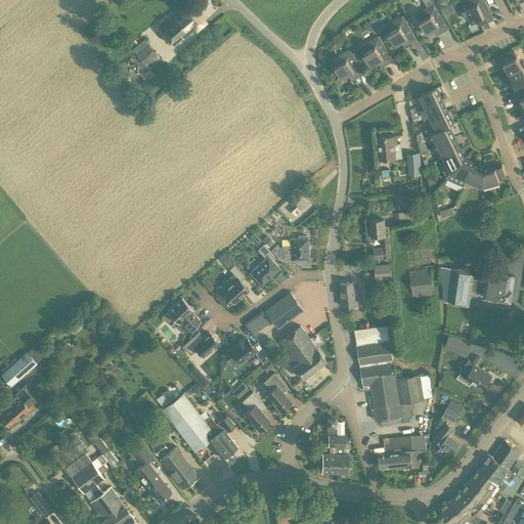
[(466,8),(472,22),(478,18),(481,25),(493,18),(484,0),(466,0),(463,2),(466,8)]
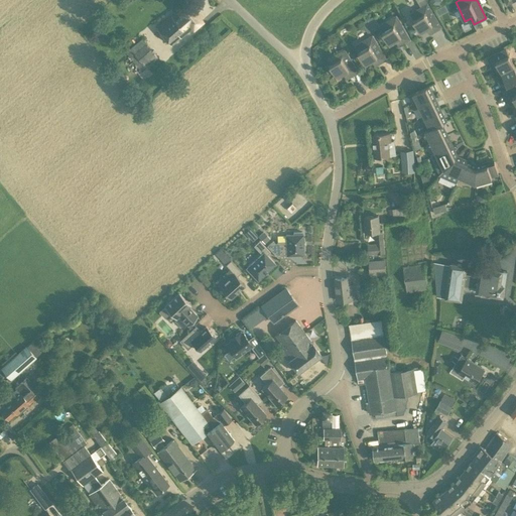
[(186,1),(178,9),(157,27),(171,44),(192,26),(194,27),(202,20),(186,1)]
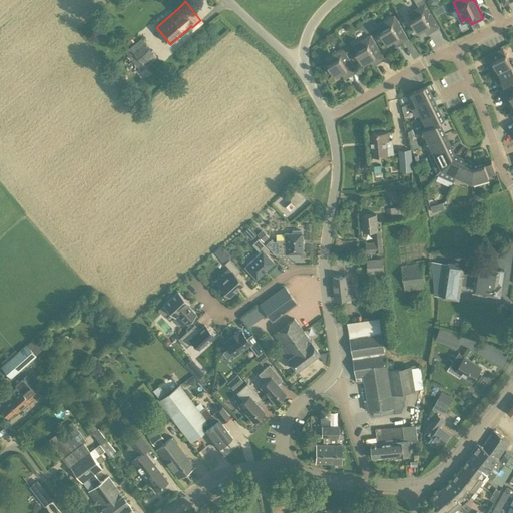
[(439,27),(425,3),(408,13),(411,19),(418,31),(424,28),(428,34),(439,27)]
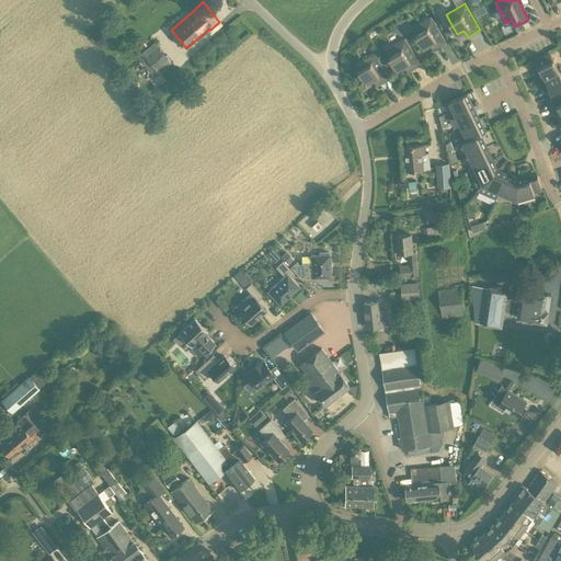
[(488,11),(484,4),(474,10),(478,15),(488,11)]
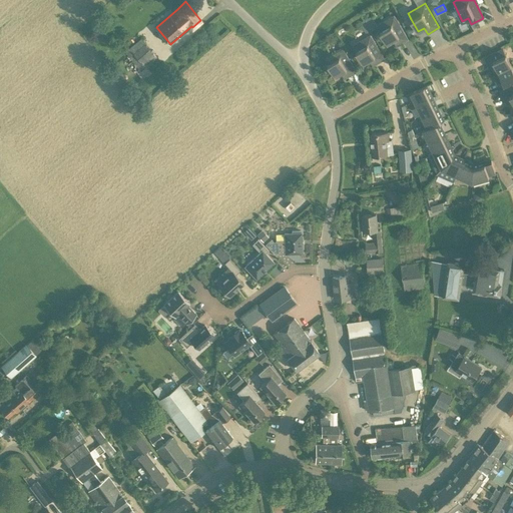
[(381,31),(380,31),(388,43),(393,40),(397,46),(408,39),(394,15),(377,25),(381,31)]
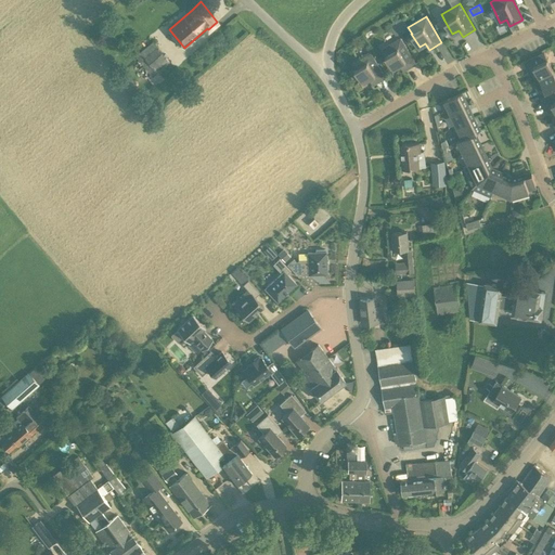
[(397,34),(407,28),(400,17),(390,23),(397,34)]
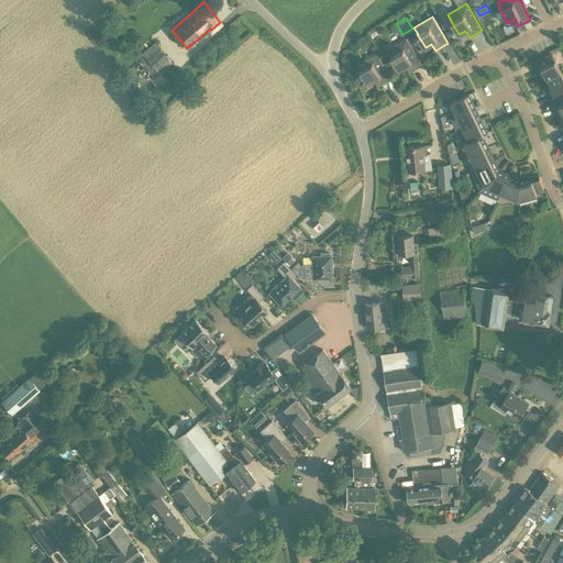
[(392,56),(390,56),(399,69),(405,66),(409,72),(422,64),(406,37),(387,50),(392,56)]
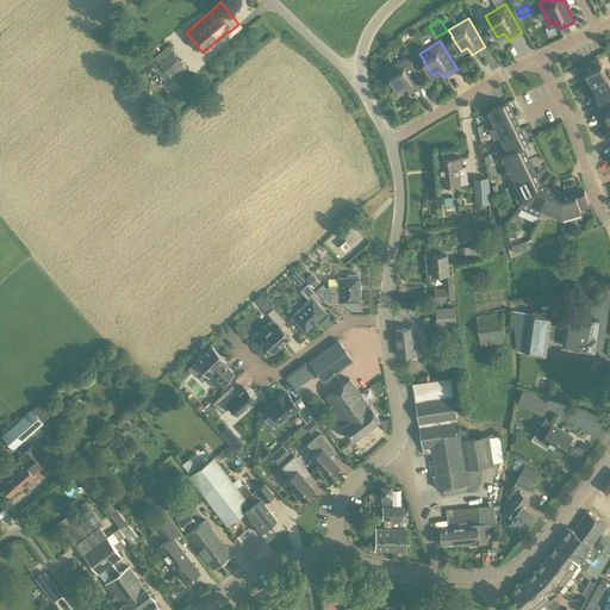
[(186,68),(168,45),(148,62),(167,85),(186,68)]
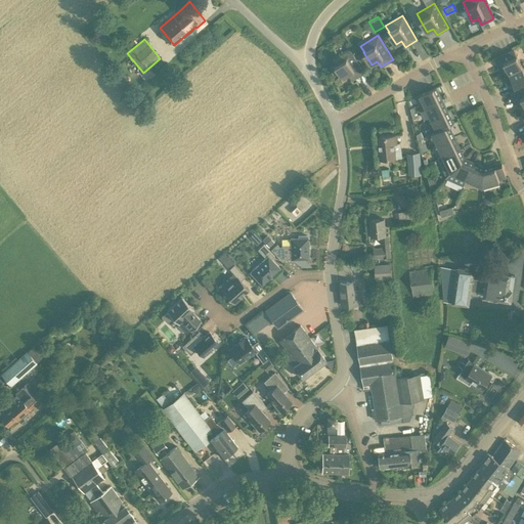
[(352,80),(364,73),(349,48),(332,58),(336,64),(335,64),(343,78),(348,74),(352,80)]
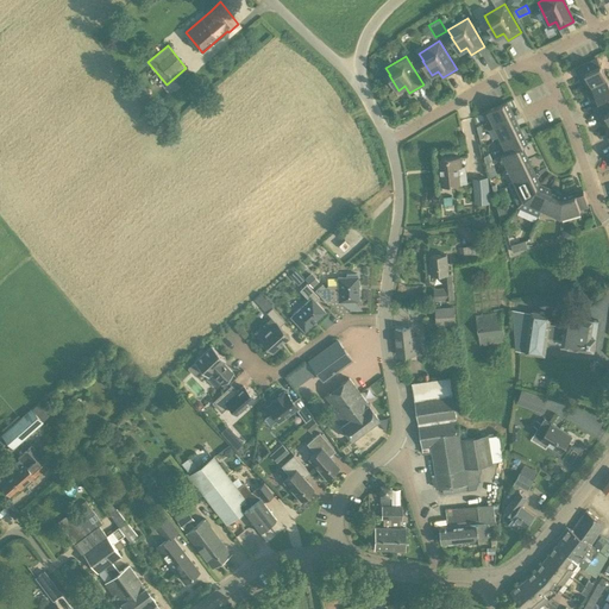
[(589,79),(592,86),(608,79),(601,64),(597,57),(575,68),(582,82),(589,79)]
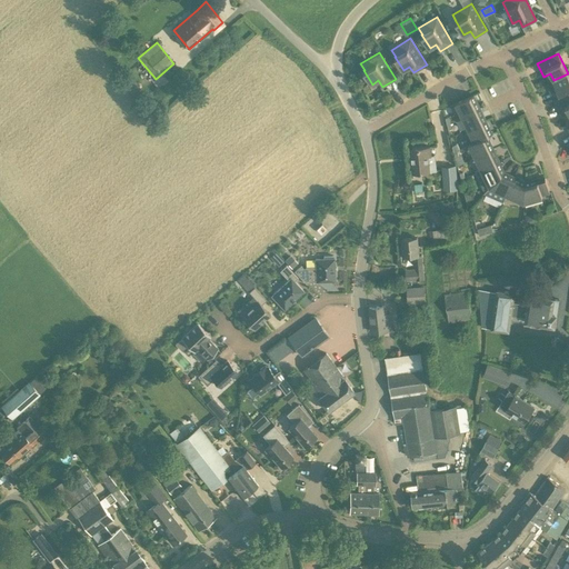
[(549,89),(556,102),(568,96),(568,76),(568,73),(553,80),(556,86),(549,89)]
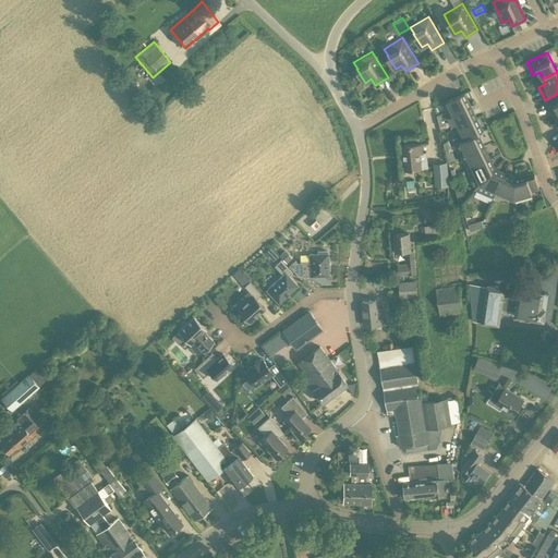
[(447,101),(453,114),(471,106),(464,93),(447,101)]
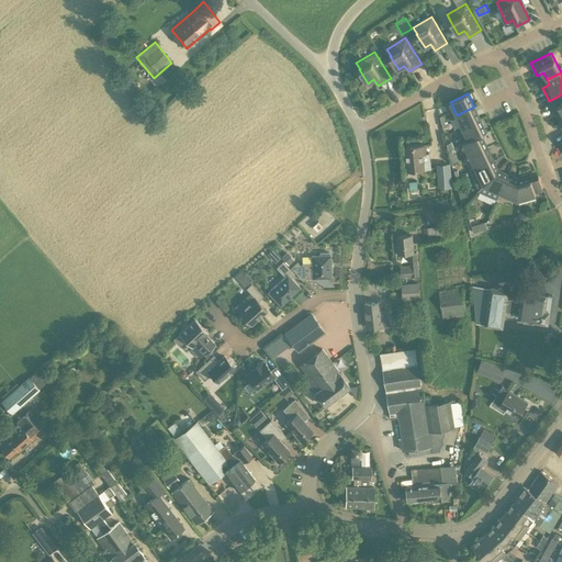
[(561,94),(549,101),(555,114),(561,111),(561,94)]
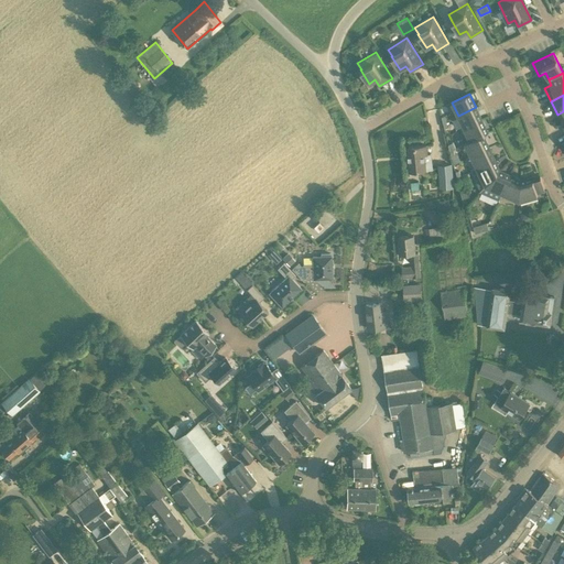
[(464,128),(481,119),(476,107),(458,116),(464,128)]
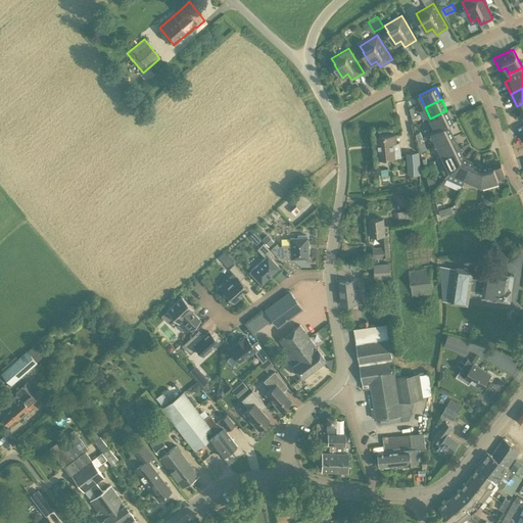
[(431,133),(453,123),(446,110),(430,119),(435,130),(431,133)]
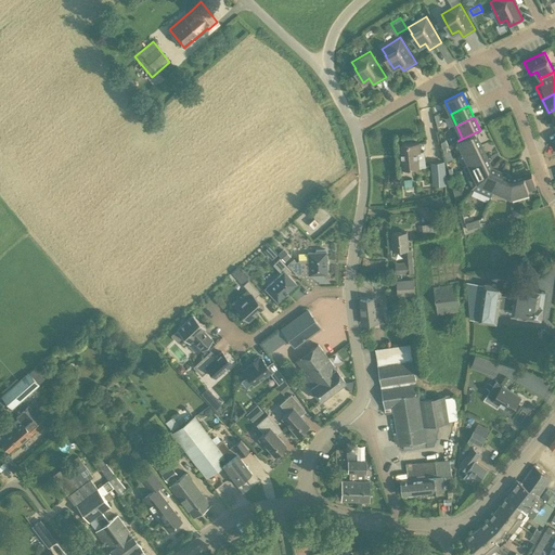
[(457,141),(464,153),(481,145),(476,132),(480,130),(457,141)]
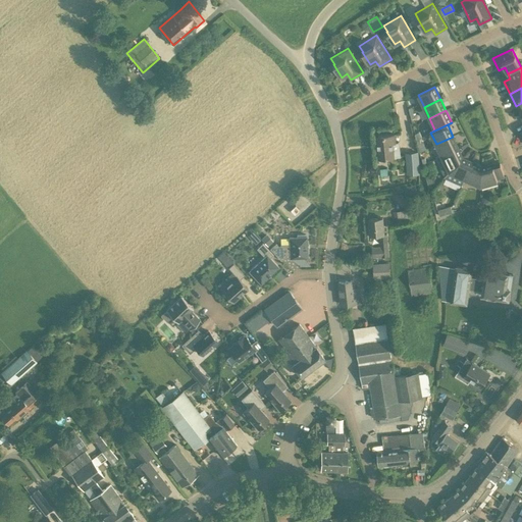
[(378,158),(394,157),(394,156),(401,155),(400,142),(396,142),(395,135),(376,136),(377,139),(378,158)]
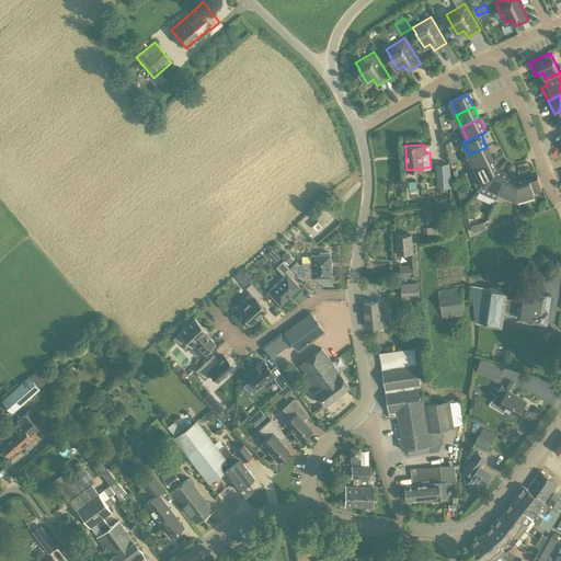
[(474,168),(492,159),(488,149),(487,147),(469,155),(474,168)]
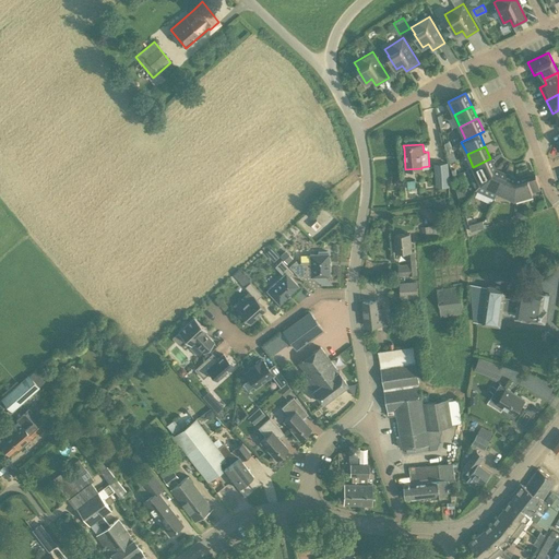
[(473,167),(480,183),(496,168),(490,158),(473,167)]
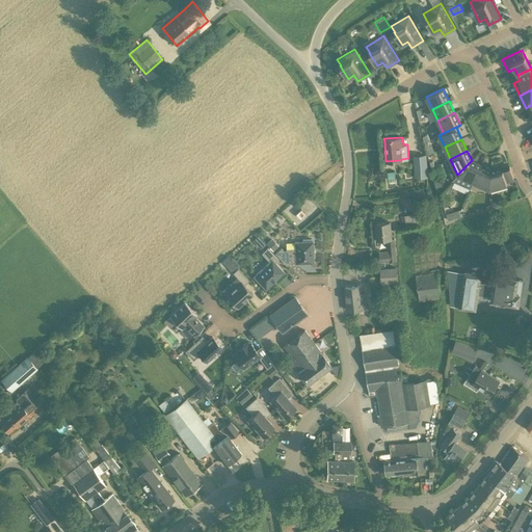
[(413,155),(415,177),(427,176),(426,154),(413,155)]
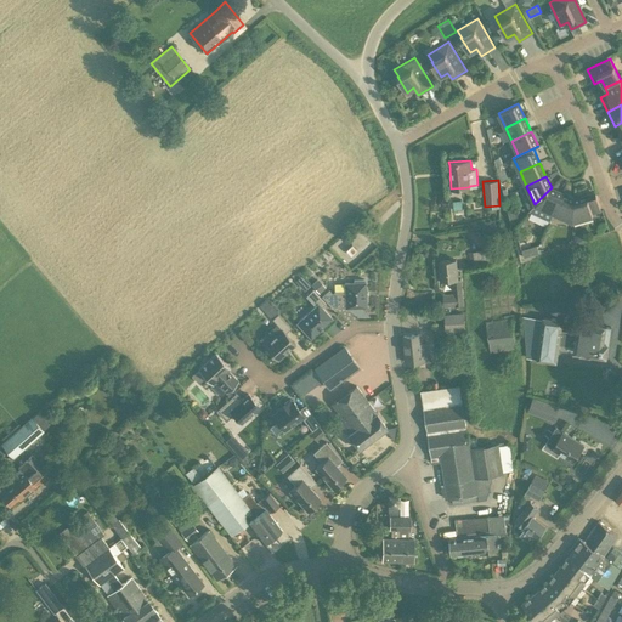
[(550,221),(554,213),(563,193),(552,187),(535,204),(529,211),(550,221)]
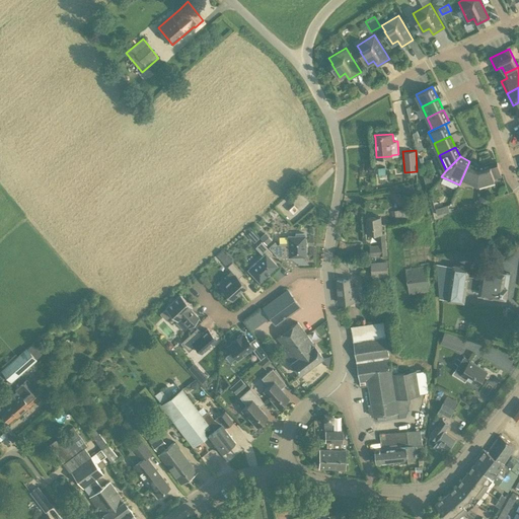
[(497,160),(479,165),(477,184),(495,180),(495,178),(502,176),(497,160)]
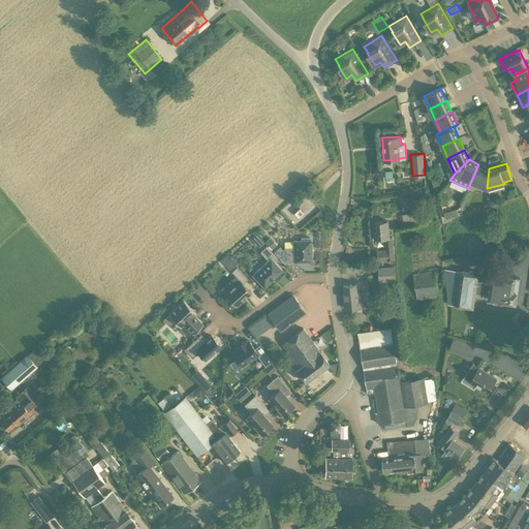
[(471,181),(487,188),(489,168),(478,164),(471,181)]
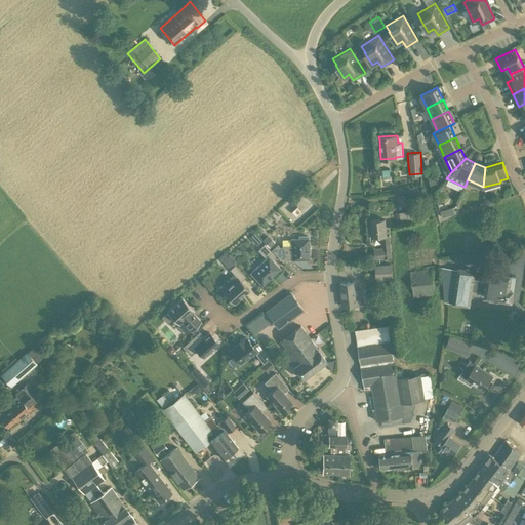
[(408,198),(419,195),(417,188),(406,191),(408,198)]
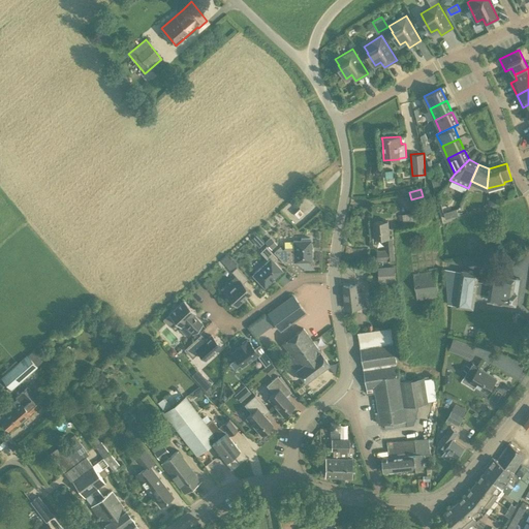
[(294,213),(299,217),(304,212),(299,208),(294,213)]
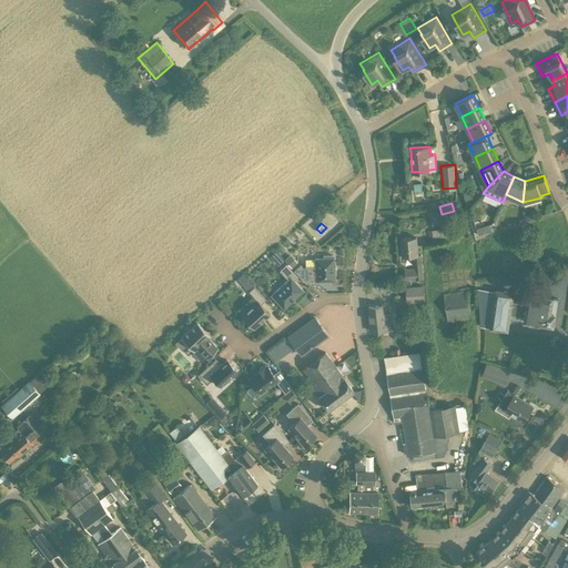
[(448,227),(434,227),(434,236),(448,235),(448,227)]
